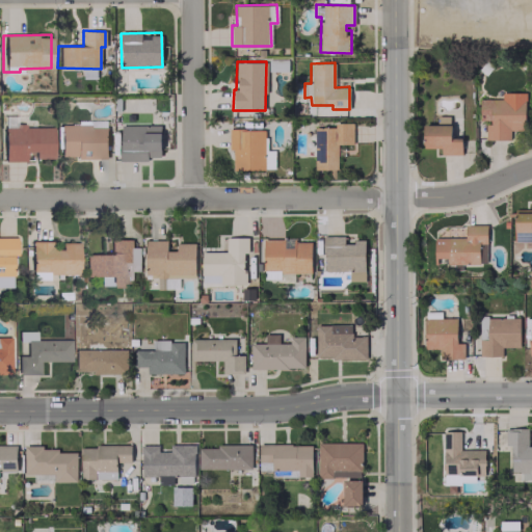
[(485,139),(510,140),(510,129),(524,130),(525,92),(501,91),(501,99),(479,99),(479,122),(485,122),(485,139)]
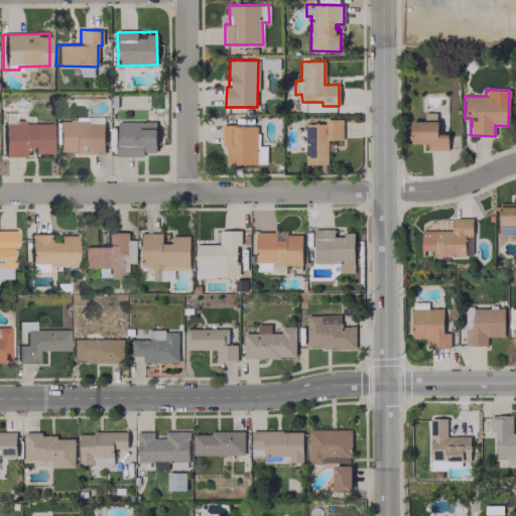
[(410,143),(427,143),(427,150),(447,150),(447,133),(436,133),(436,112),(423,112),(423,120),(409,121),(410,143)]
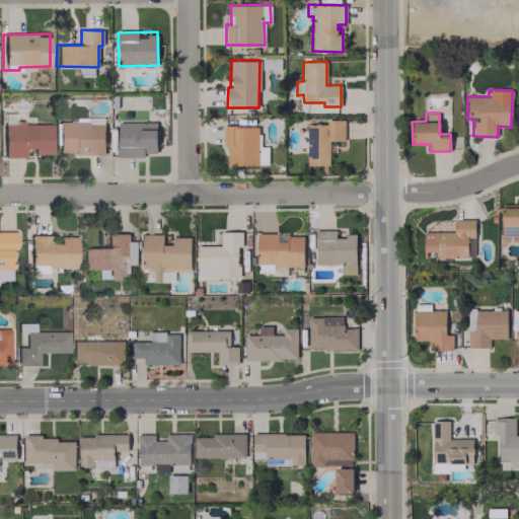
[(306,125),(306,165),(329,164),(328,141),(344,140),(344,120),(325,120),(325,124),(306,125)]
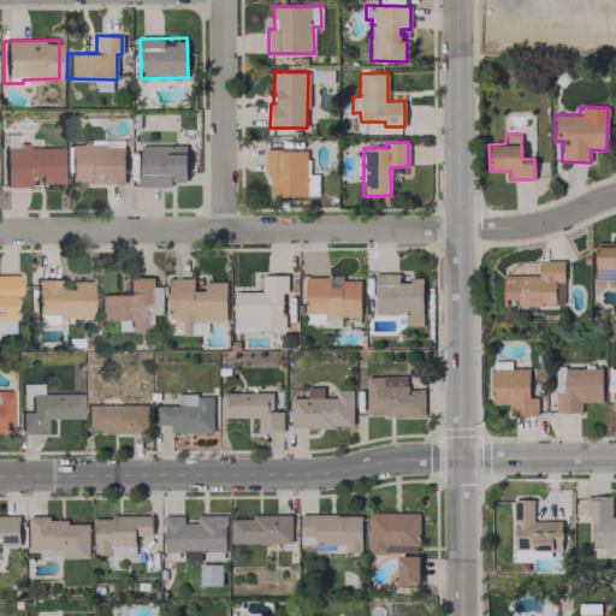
[(123,183),(123,144),(69,144),(69,183),(123,183)]
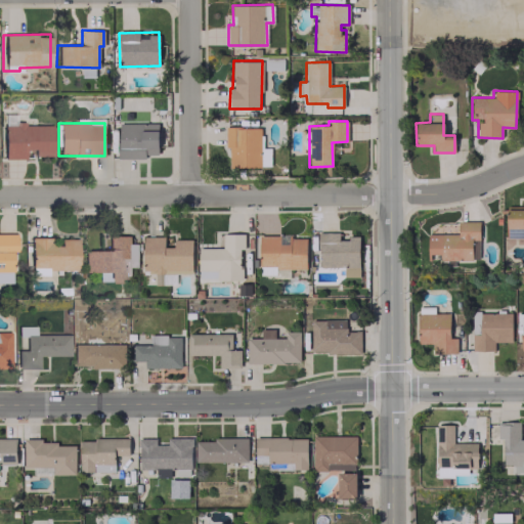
[(158,123),(118,124),(119,158),(158,157),(158,123)]
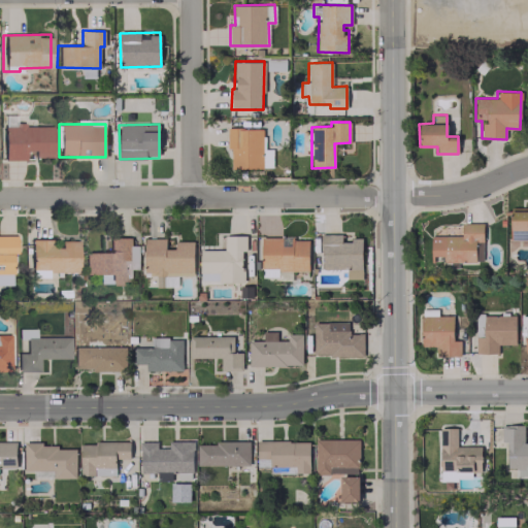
[(52,157),(52,125),(2,126),(2,160),(24,160),(24,150),(33,150),(33,157),(52,157)]
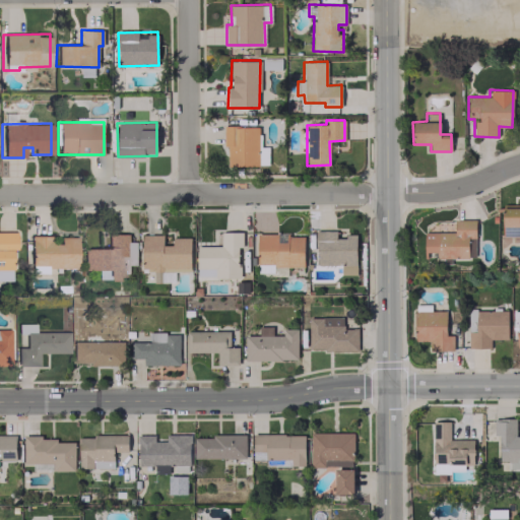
[(268,166),(268,146),(259,146),(259,125),(224,126),(225,166),(268,166)]
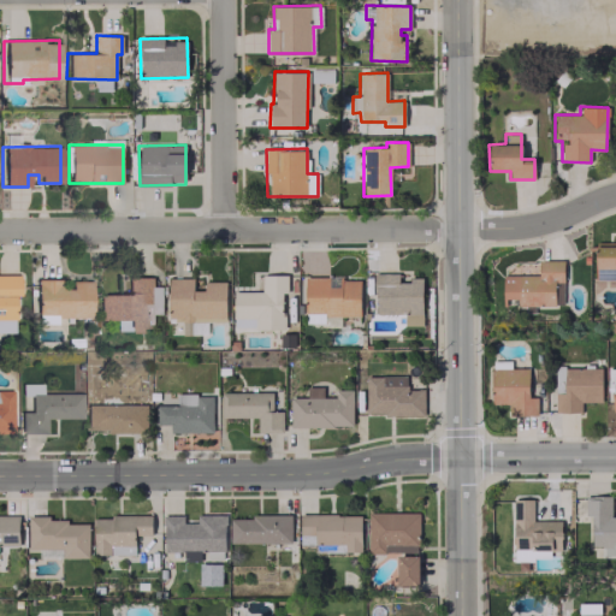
[(502,297),(517,297),(517,304),(563,306),(564,261),(539,260),(538,276),(503,274),(502,297)]
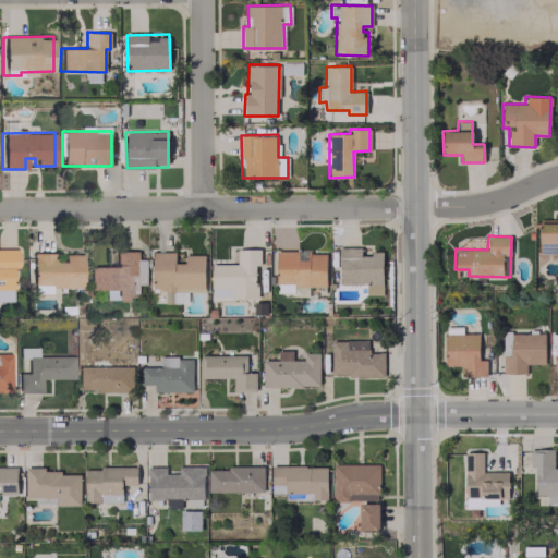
[(381,251),(371,251),(371,255),(361,255),(361,246),(340,247),(341,284),(383,283),(381,251)]
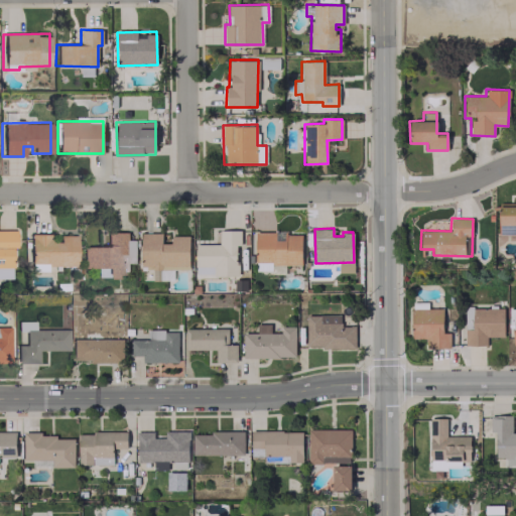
[(0,267),(10,267),(10,247),(14,247),(14,230),(0,229),(0,267)]
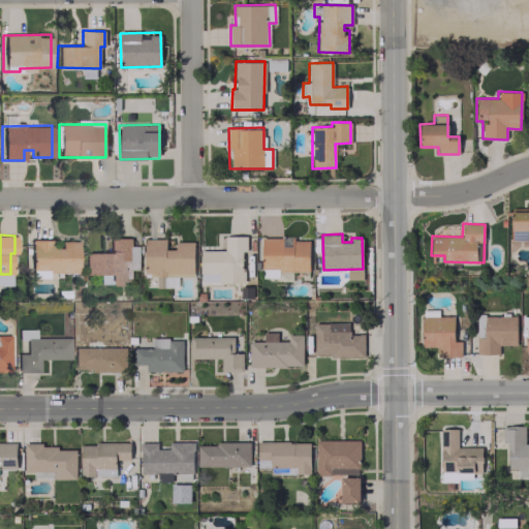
[(200,250),(200,283),(243,282),(243,250),(247,250),(246,236),(220,237),(220,250),(200,250)]
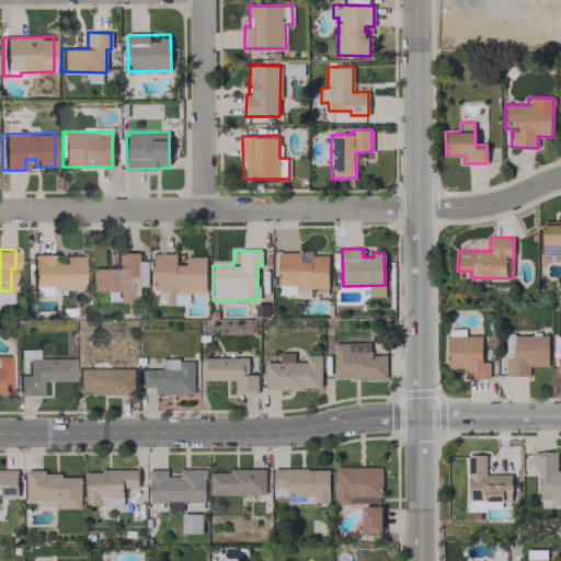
[(89,267),(89,292),(103,292),(103,300),(140,300),(140,284),(147,284),(147,261),(139,261),(139,252),(115,252),(115,268),(89,267)]
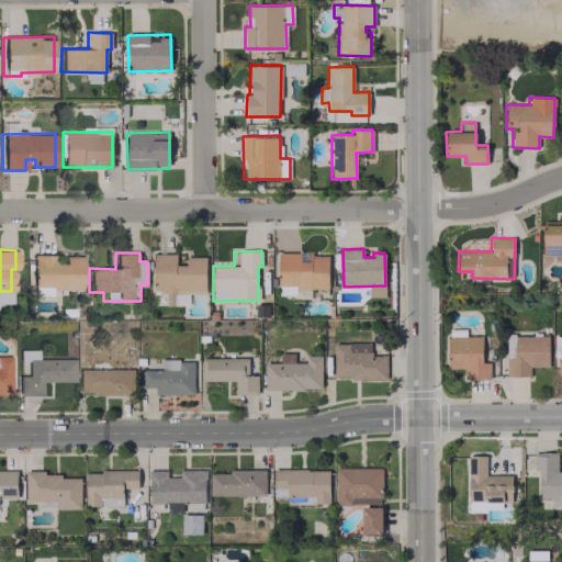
[(328,292),(328,254),(279,253),(278,291),(328,292)]
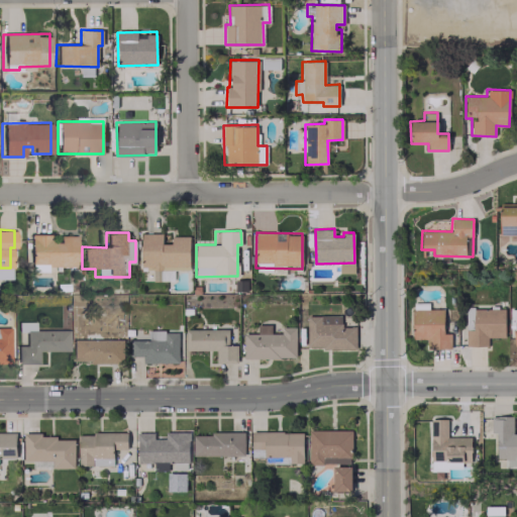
[(189,236),(171,236),(171,243),(162,243),(162,233),(141,233),(141,276),(173,275),(173,270),(190,270),(189,236)]
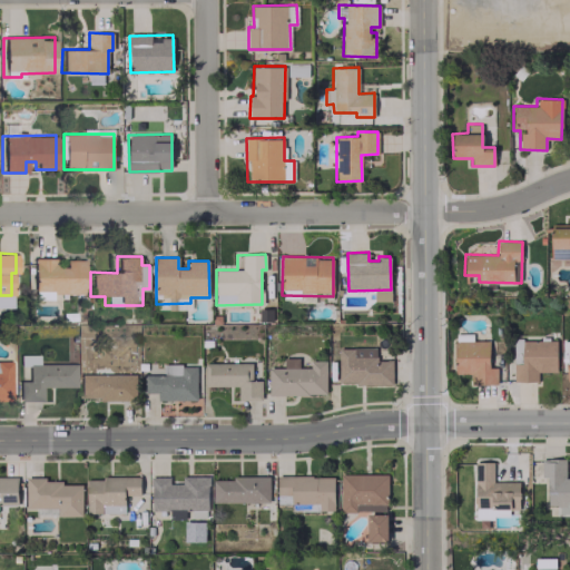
[(64,259),(64,266),(53,266),(53,258),(31,258),(32,293),(84,293),(82,259),(64,259)]
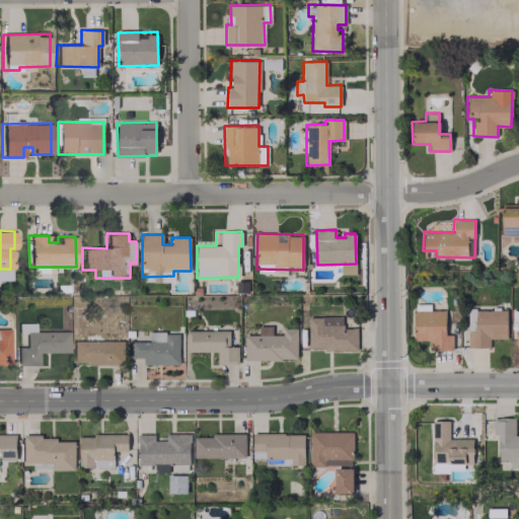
[(474,310),(474,330),(467,330),(468,348),(490,347),(489,339),(507,339),(506,309),(474,310)]
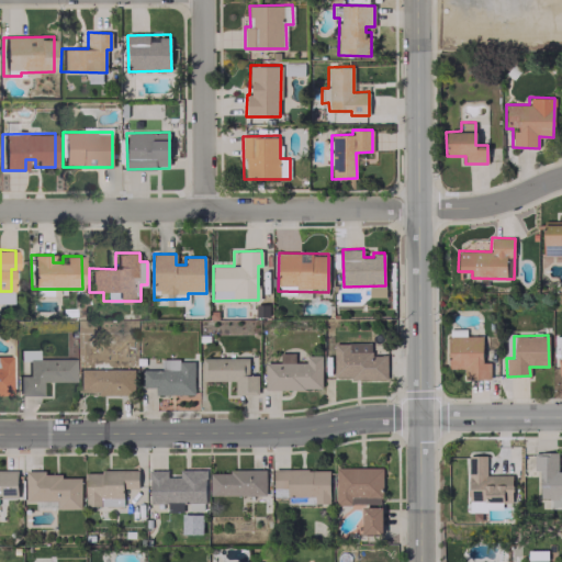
[(482,336),(448,336),(448,369),(464,369),(464,379),(490,379),(490,362),(482,362),(482,336)]
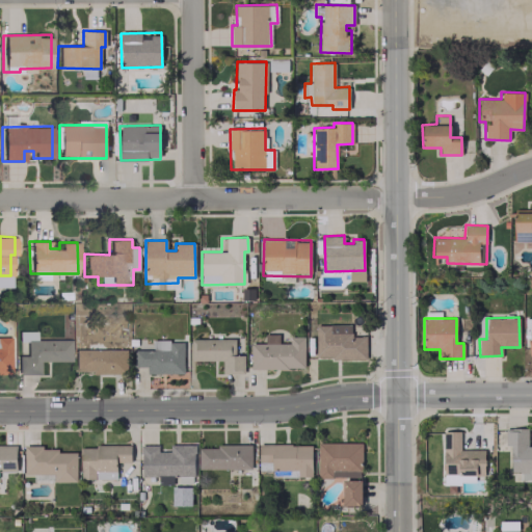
[(315,325),(316,358),(366,358),(366,336),(351,336),(350,324),(315,325)]
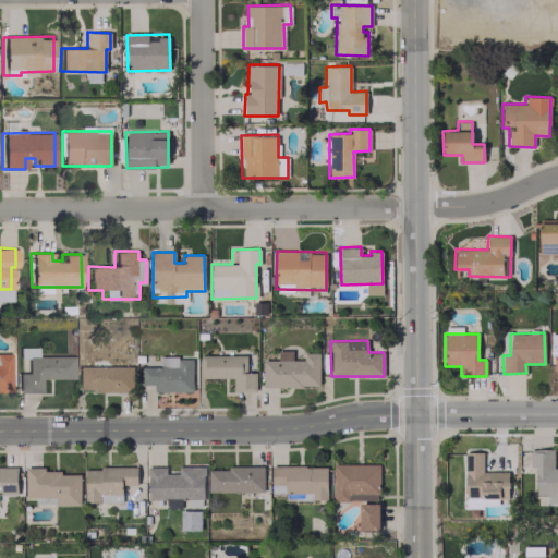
[(73,355),(36,355),(36,348),(25,348),(26,373),(16,373),(17,392),(40,392),(39,378),(73,378),(73,355)]
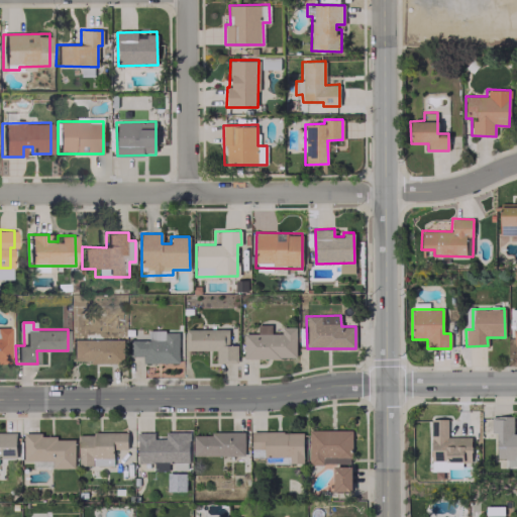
[(243,358),(296,357),(295,327),(281,327),(281,333),(271,333),(271,324),(256,325),(256,332),(242,332),(243,358)]
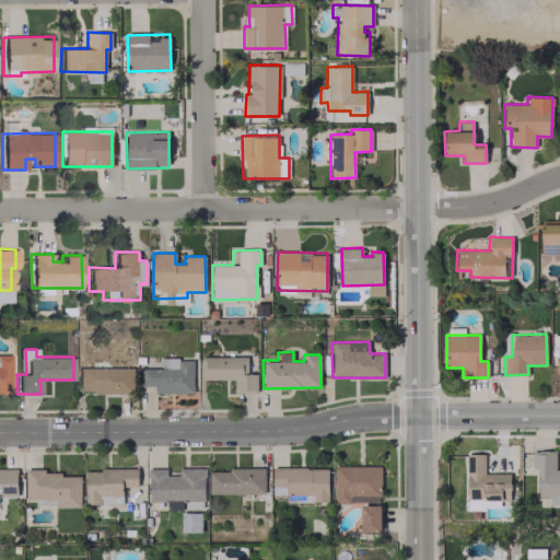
[(9,354),(0,354),(0,394),(10,394),(9,354)]
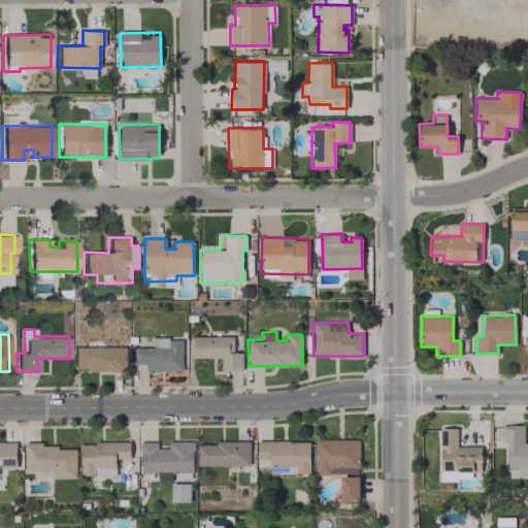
[(232,335),(189,336),(190,358),(220,357),(221,368),(242,368),(241,352),(233,353),(232,335)]
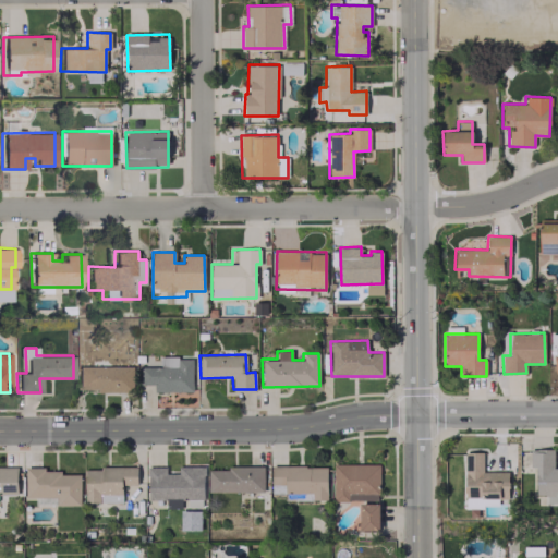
[(77,366),(76,390),(132,391),(133,366),(77,366)]
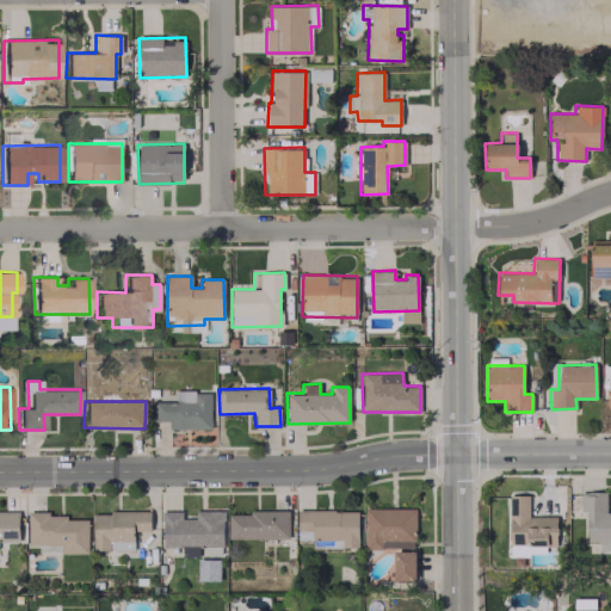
[(606,492),(581,493),(581,512),(587,511),(587,551),(610,551),(610,510),(606,510),(606,492)]
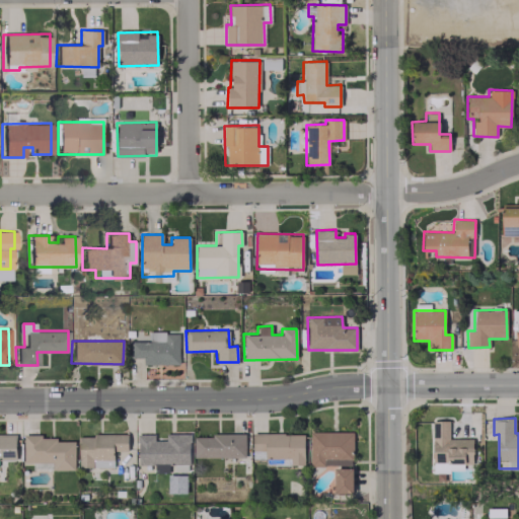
[(432,420),(432,463),(472,462),(472,438),(449,439),(448,420),(432,420)]
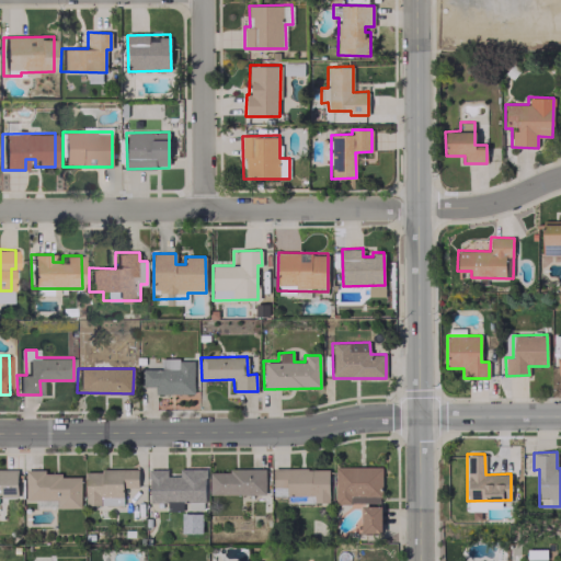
[(381,504),(381,467),(335,466),(334,503),(381,504)]
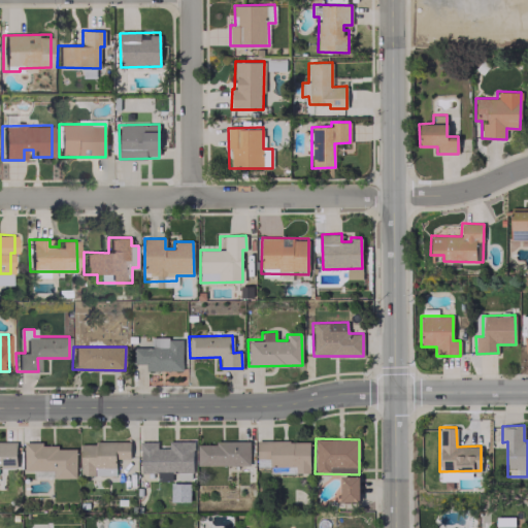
[(139,472),(157,472),(157,480),(171,481),(171,471),(192,472),(193,440),(168,440),(168,448),(157,448),(157,441),(140,441),(139,472)]
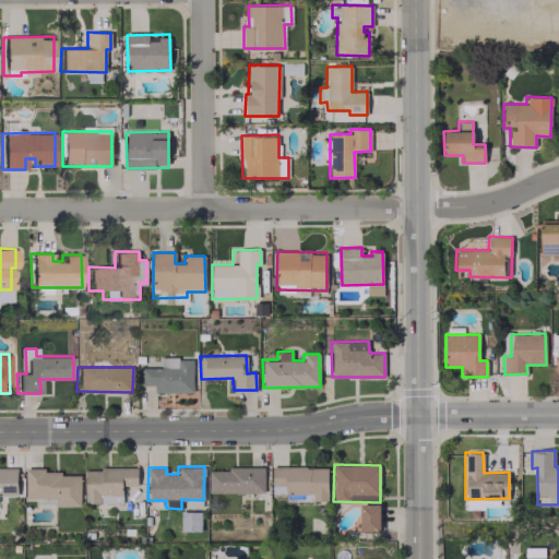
[(326,466),(271,467),(272,495),(295,494),(295,501),(328,500),(326,466)]
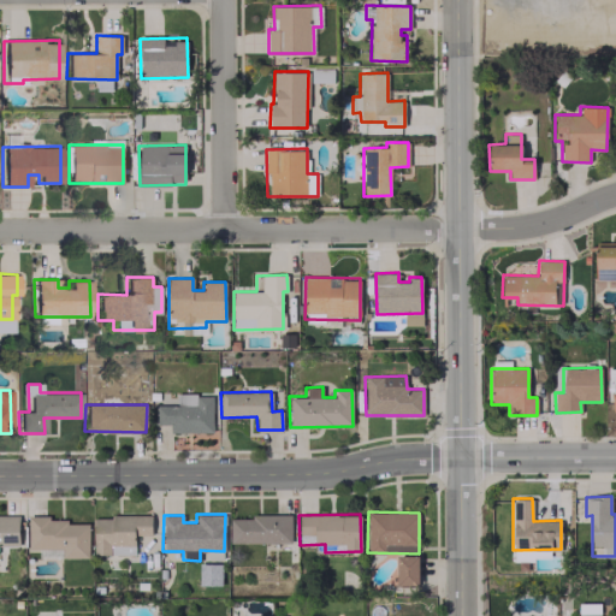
[(0,515),(0,545),(19,545),(18,515),(0,515)]
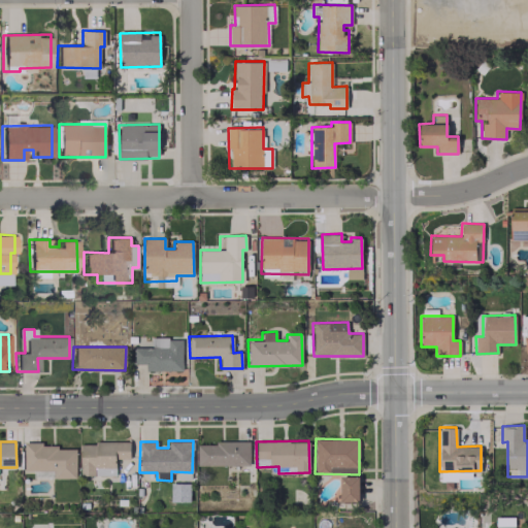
[(80,475),(116,475),(116,459),(129,459),(129,442),(80,441),(80,475)]
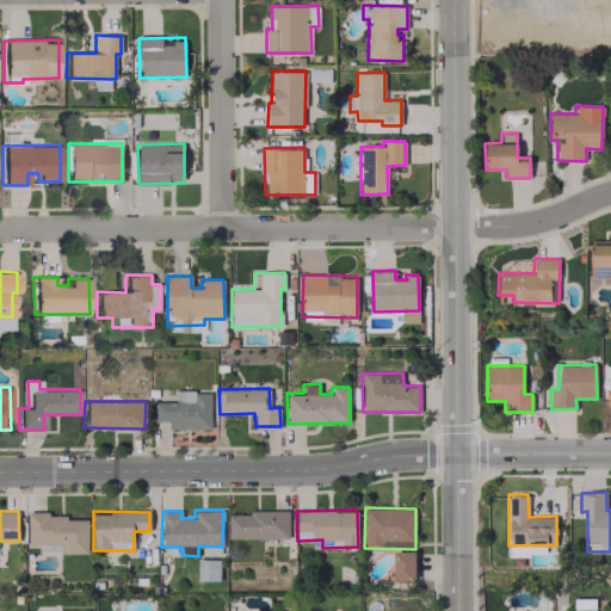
[(289,512),(228,511),(228,538),(288,538),(289,512)]
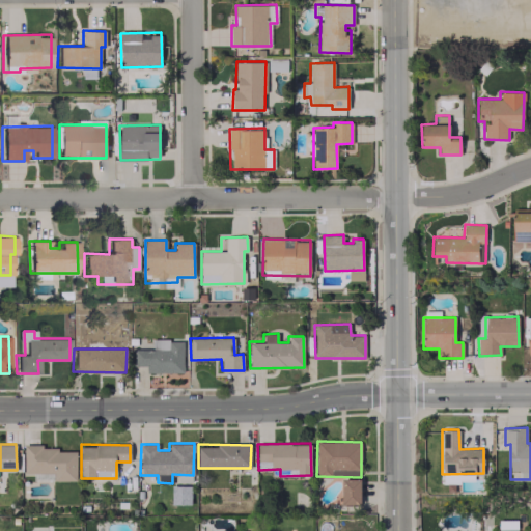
[(77,480),(77,451),(57,451),(57,446),(24,446),(24,473),(34,473),(34,476),(53,476),(53,480),(77,480)]
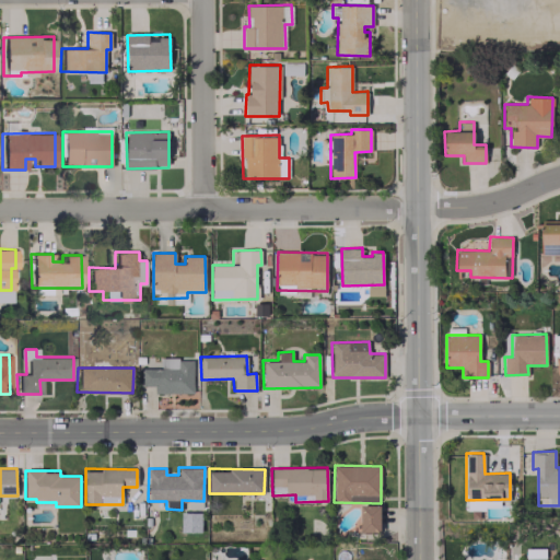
[(381,532),(380,505),(361,505),(361,533),(381,532)]
